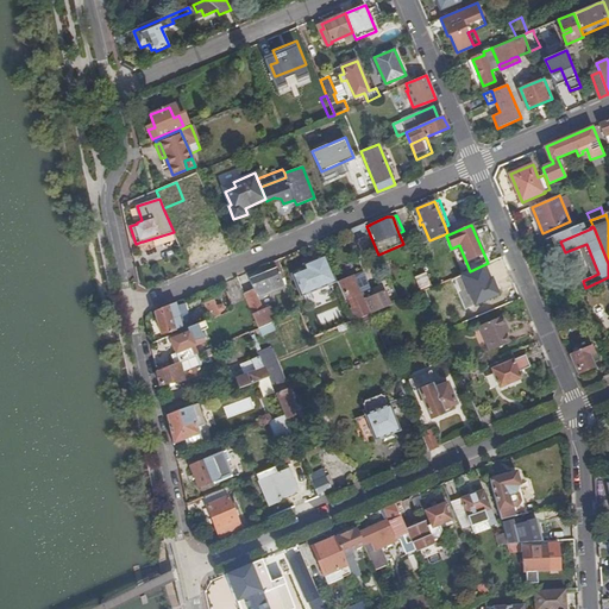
[(459,245),(451,249),(463,274),(470,271),(459,245)]
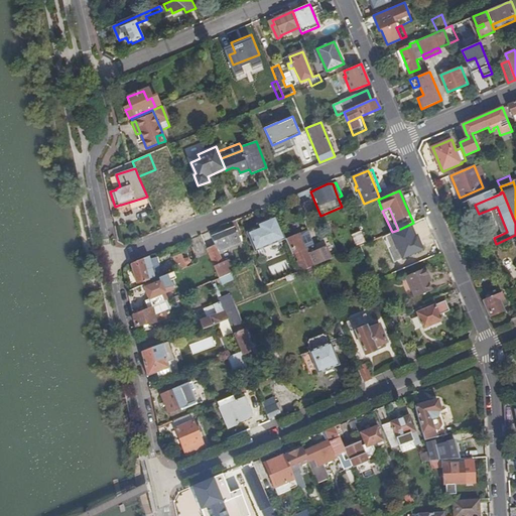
[(258,229),(248,233),(256,251),(286,239),(282,229),(277,217),(266,222),(267,225),(258,229)]
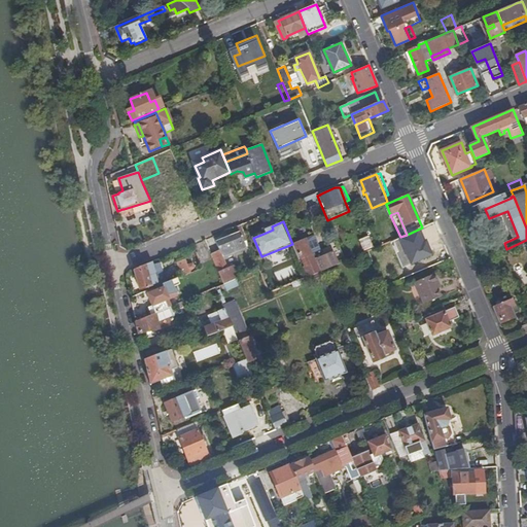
[(435,222),(422,227),(426,237),(440,232),(435,222)]
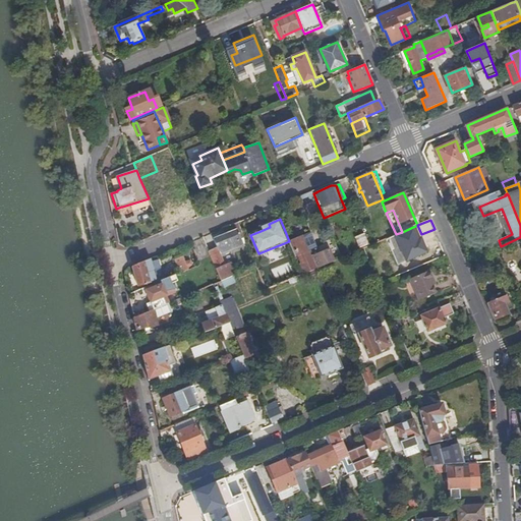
[(247,244),(238,222),(234,224),(236,230),(215,239),(218,247),(210,251),(212,255),(222,281),(236,275),(231,263),(225,266),(221,254),(247,244)]
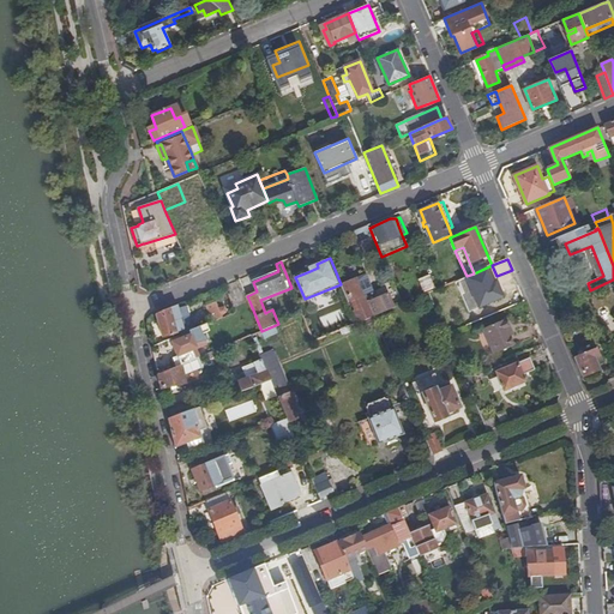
[(349,301),(357,323),(375,315),(392,307),(386,293),(366,301),(363,295),(366,294),(368,290),(369,288),(368,284),(365,283),(362,283),(359,284),(356,278),(341,284),(349,301)]
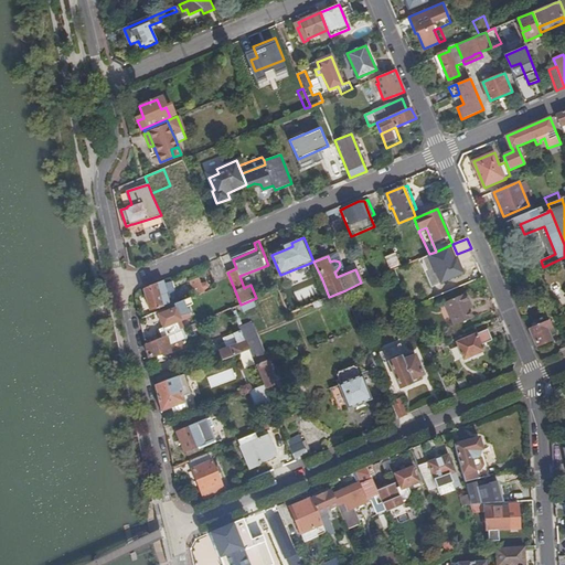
[(223,263),(210,268),(215,283),(230,277),(227,273),(223,263)]
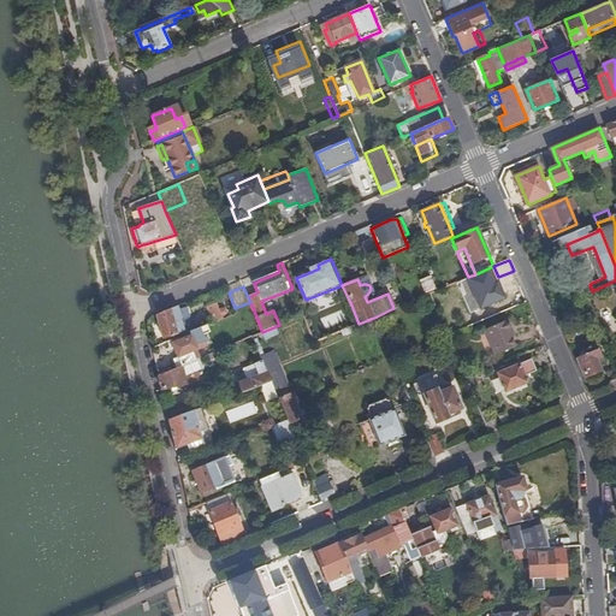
[(468,294),(478,317),(490,312),(480,289),(468,294)]
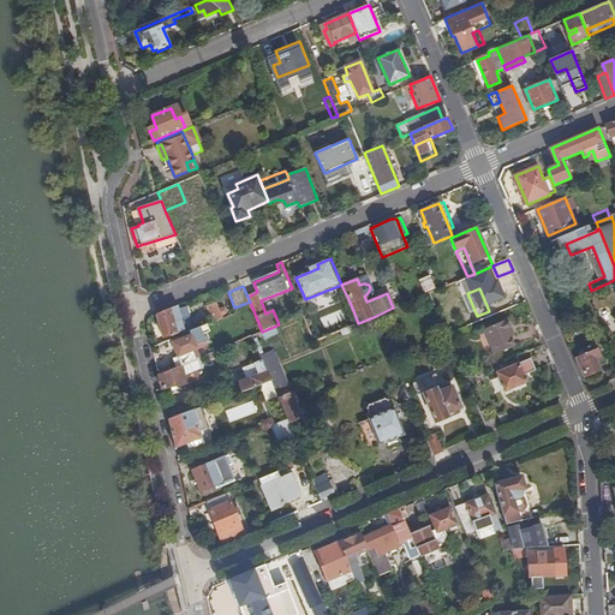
[(573,309),(569,300),(554,306),(557,316),(573,309)]
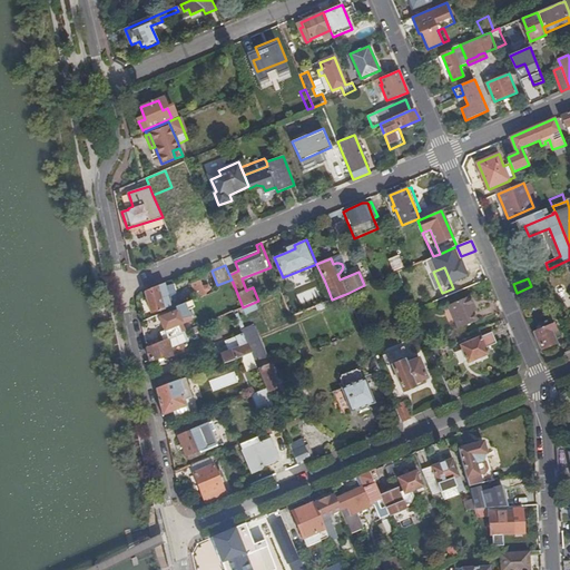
[(207,295),(200,281),(193,284),(198,298),(207,295)]
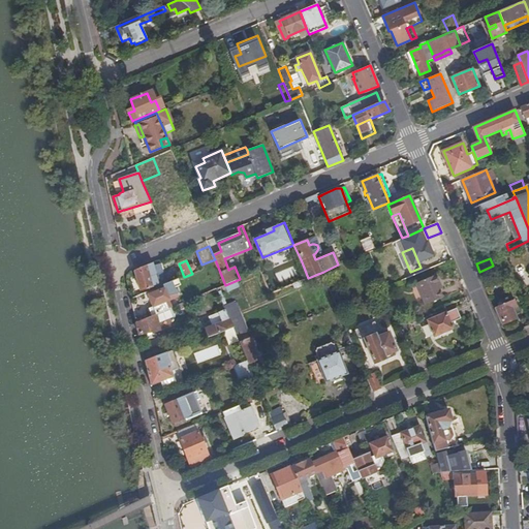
[(134,271),(141,290),(152,287),(165,281),(158,265),(154,266),(153,263),(134,271)]
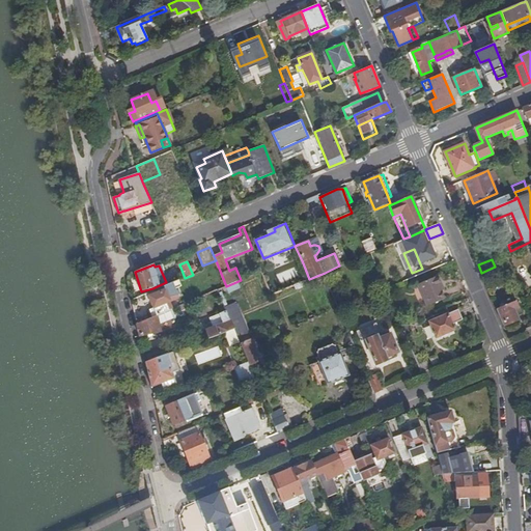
[(419,284),(428,306),(445,299),(439,285),(442,284),(438,276),(419,284)]
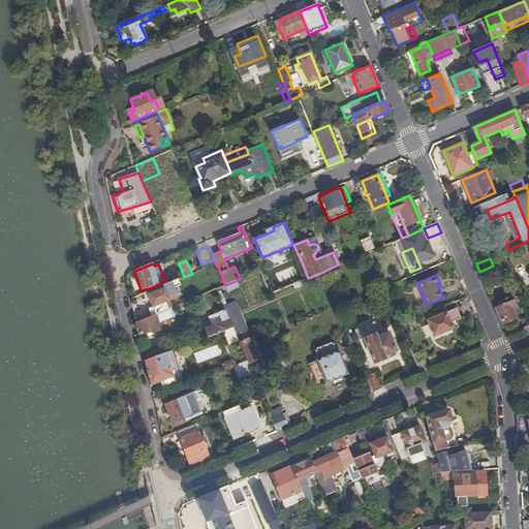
[(178,280),(146,292),(152,308),(150,310),(152,316),(156,315),(172,309),(168,301),(177,297),(174,288),(181,285),(178,280)]
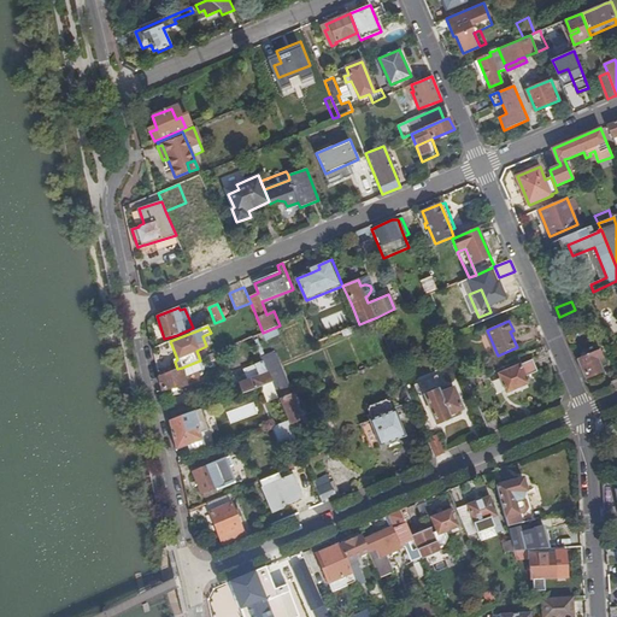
[(265,358),(256,336),(253,338),(257,347),(263,363),(271,382),(276,393),(289,387),(275,354),(265,358)]
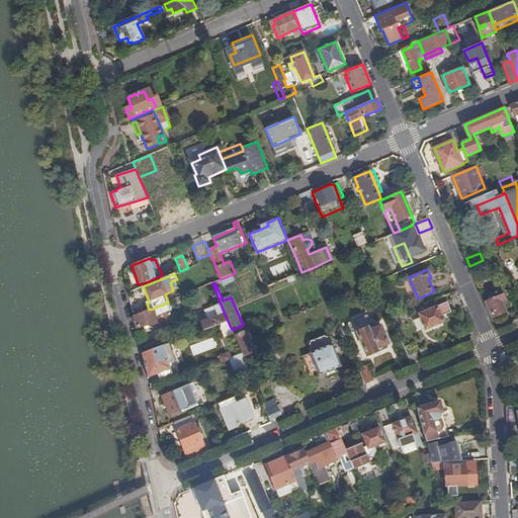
[(486,303),(492,318),(507,312),(505,308),(509,306),(504,292),(485,300),(486,303)]
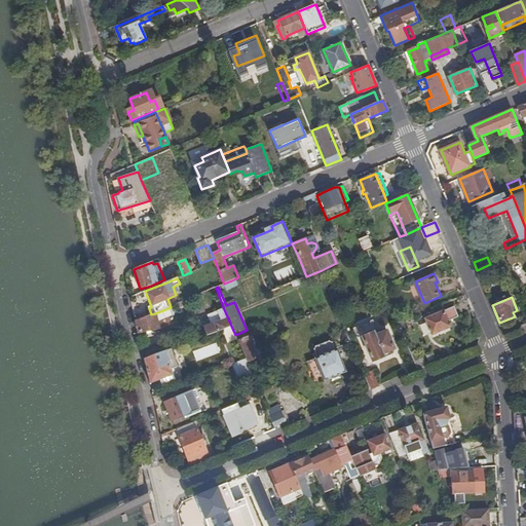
[(454,307),(425,318),(431,335),(451,327),(448,321),(458,316),(454,307)]
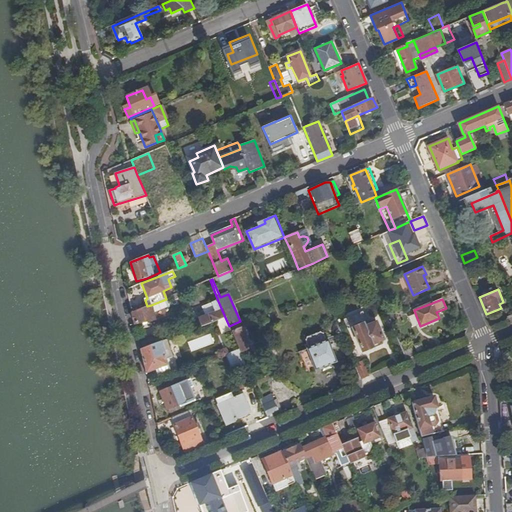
[(198,318),(201,326),(215,321),(225,317),(218,301),(202,308),(205,315),(198,318)]
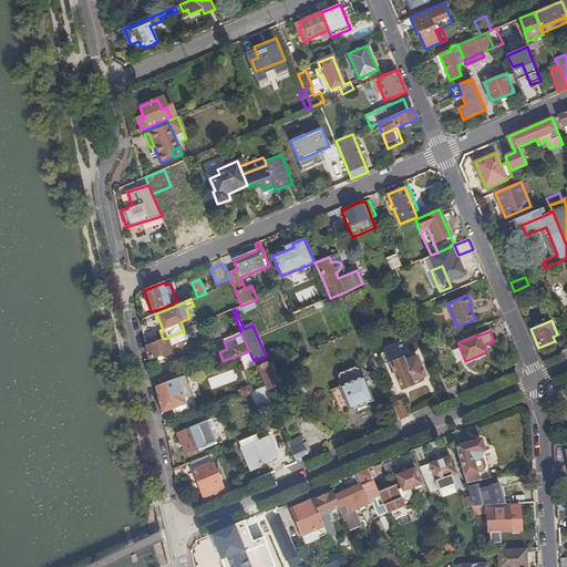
[(146,347),(148,359),(171,353),(167,338),(163,339),(146,347)]
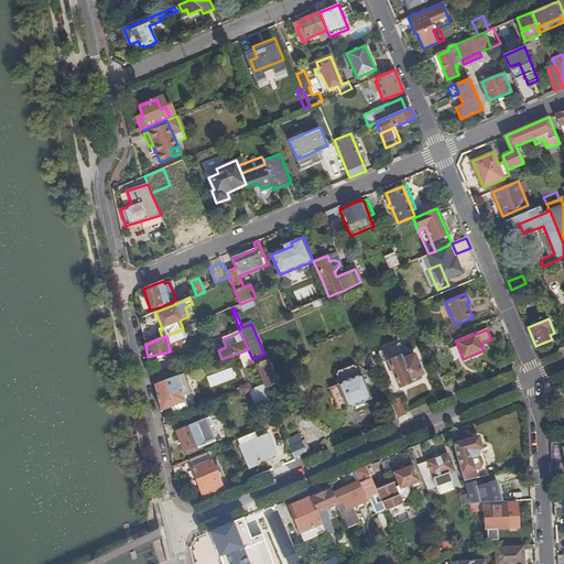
[(252,359),(248,349),(237,354),(243,368),(255,364),(252,359)]
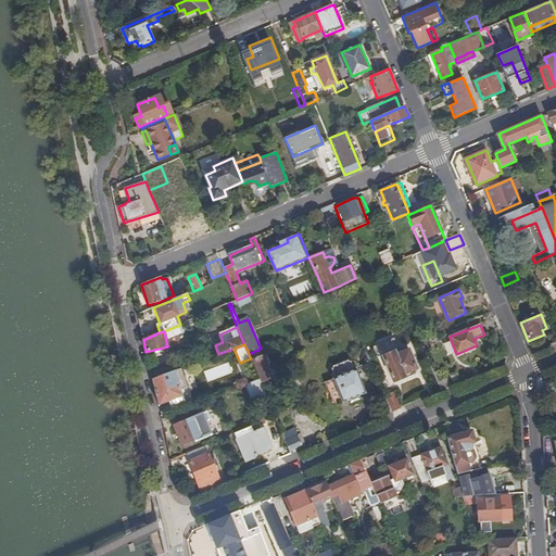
[(264,356),(261,349),(249,354),(251,358),(260,379),(262,384),(265,383),(264,380),(270,377),(262,356),(264,356)]
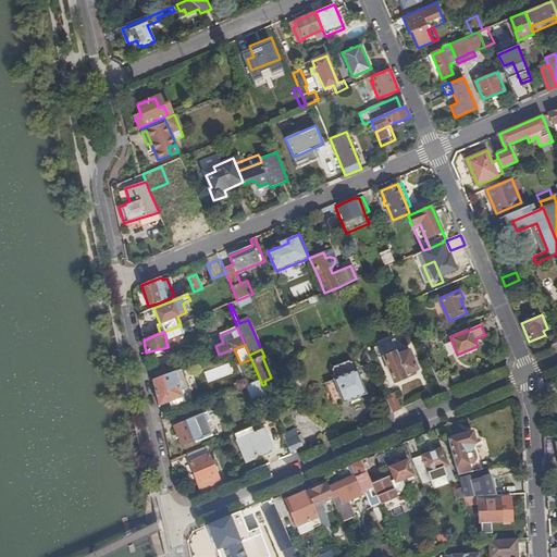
[(396,350),(384,356),(395,382),(407,376),(406,373),(417,369),(409,350),(397,355),(396,350)]
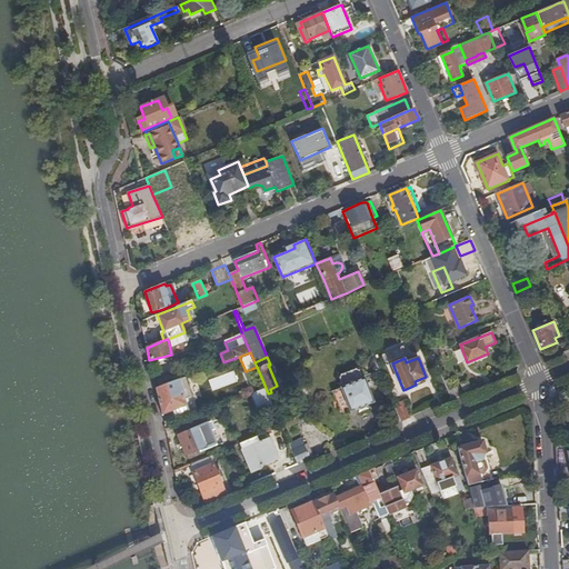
[(266,388),(257,367),(246,371),(242,373),(251,393),(252,393),(266,388)]
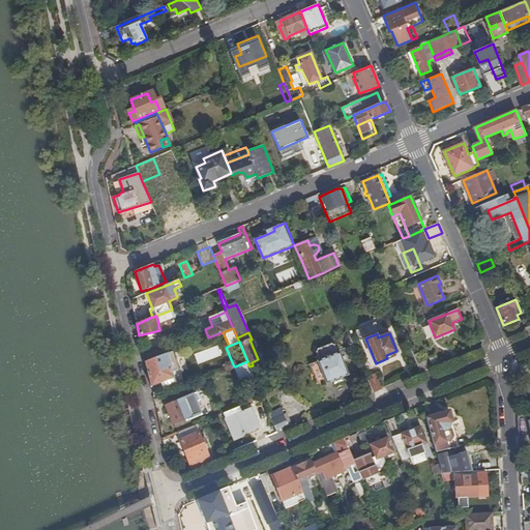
[(326,383),(348,375),(340,353),(337,354),(334,346),(331,345),(319,350),(317,353),(320,360),(318,361),(326,383)]
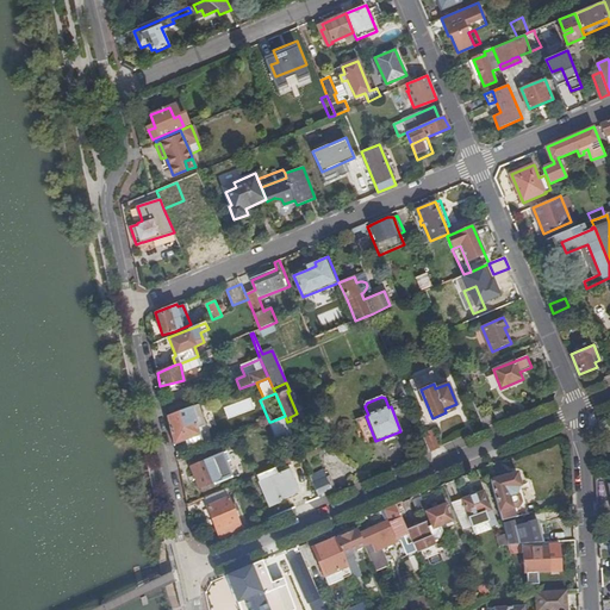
[(167,417),(173,444),(185,441),(186,446),(195,442),(194,437),(200,436),(192,408),(167,417)]
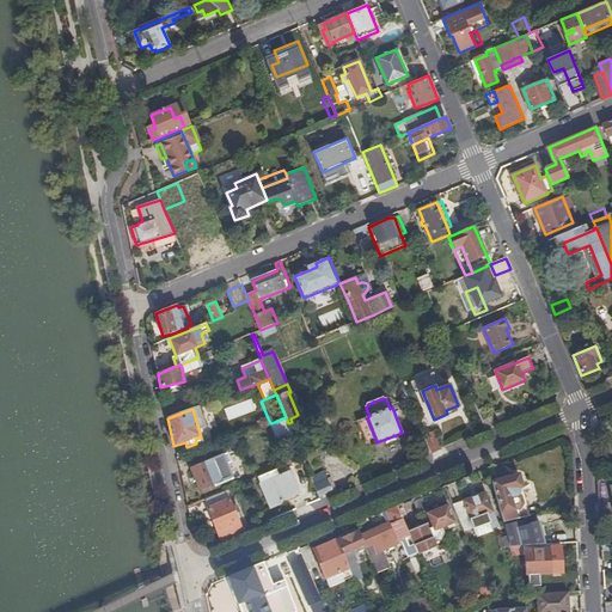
[(487,429),(496,424),(493,416),(483,421),(487,429)]
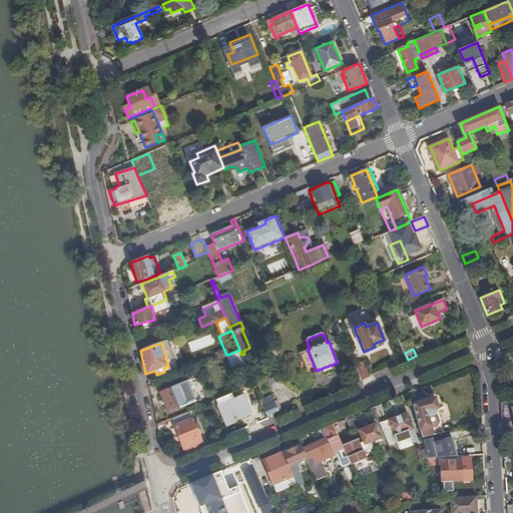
[(239,350),(227,355),(234,371),(246,366),(241,355),(239,350)]
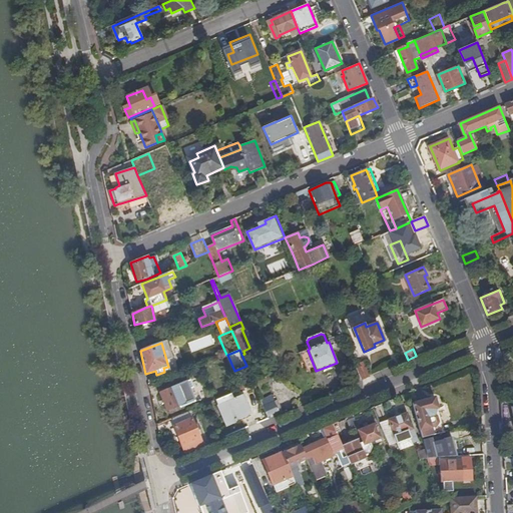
[(364,362),(356,366),(362,380),(368,377),(370,376),(364,362)]
